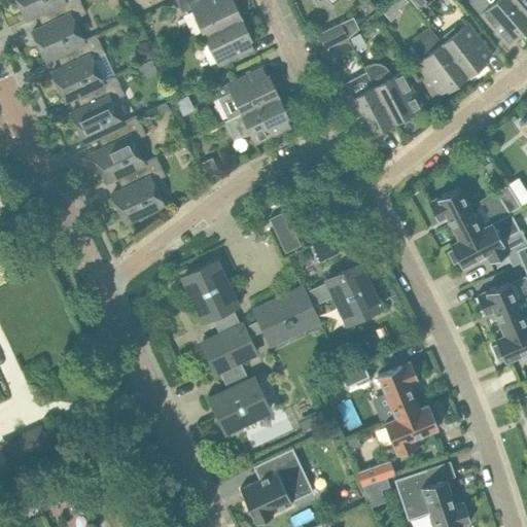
[(15,0),(25,19),(36,13),(63,0),(15,0)]
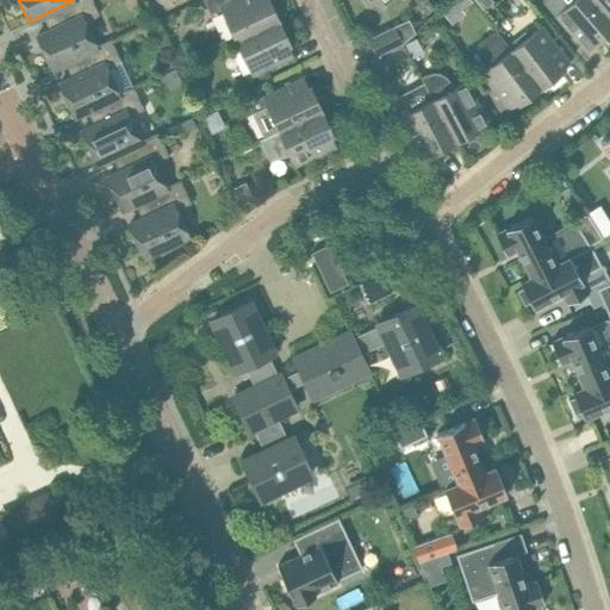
[(73,0),(42,16),(49,30),(36,36),(51,69),(64,63),(64,62),(97,47),(85,22),(99,14),(92,0),(73,0)]
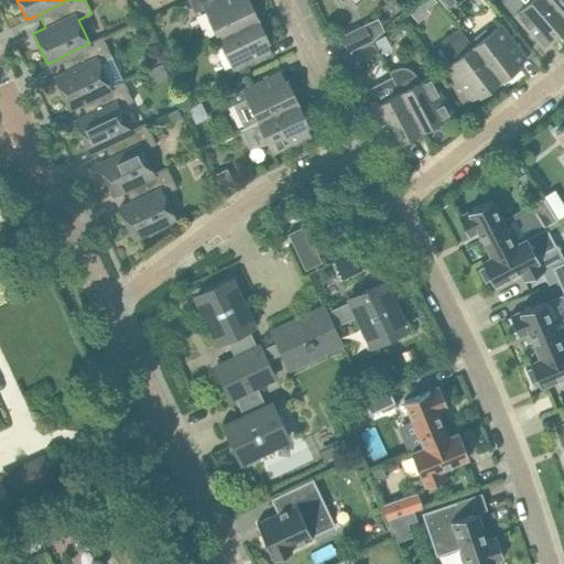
[(217,38),(259,19),(249,0),(187,0),(194,12),(203,9),(217,38)]
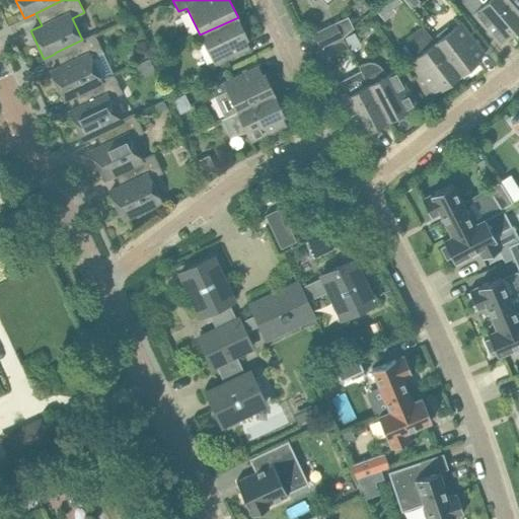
[(417,0),(402,0),(411,9),(419,2),(417,0)]
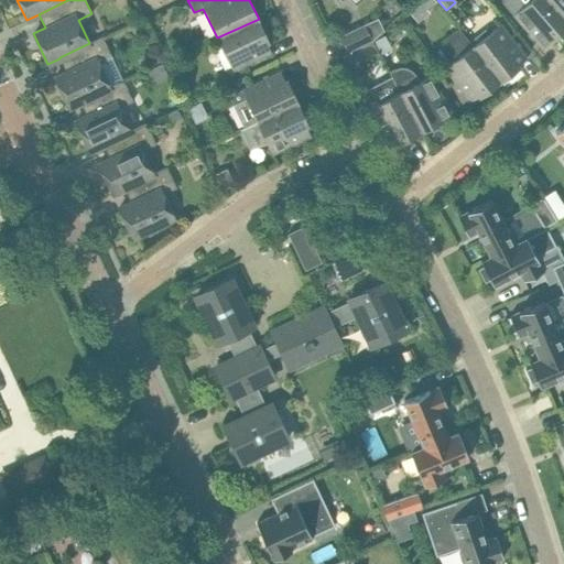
[(563,30),(563,18),(548,0),(501,0),(502,0),(501,1),(513,14),(527,30),(541,46),(549,40),(551,42),(563,30)]
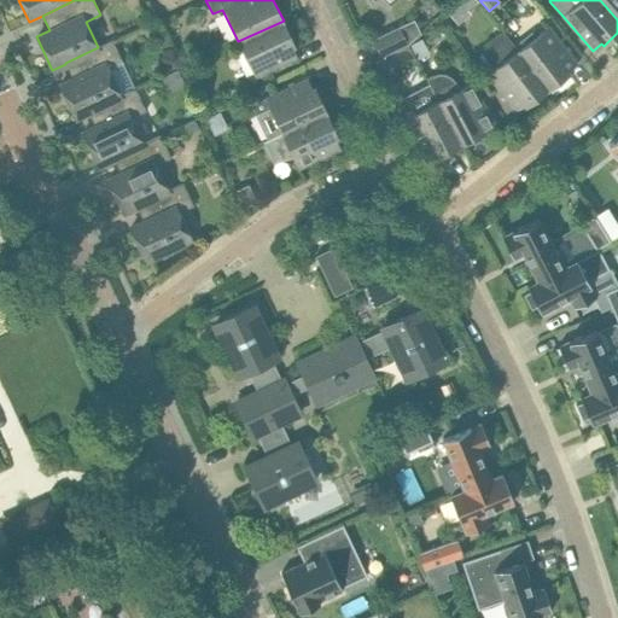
[(617,0),(600,0),(617,19),(617,0)]
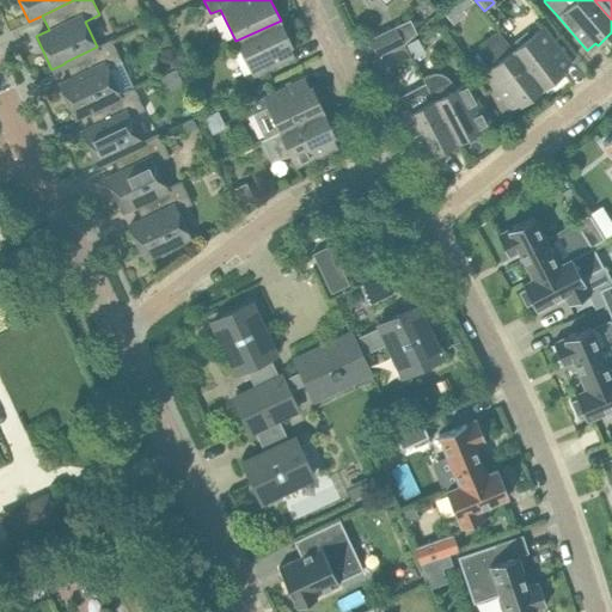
[(404,42),(416,32),(409,18),(368,38),(377,56),(404,42)]
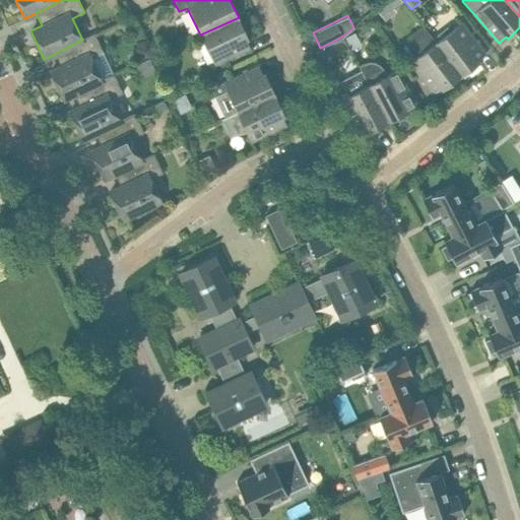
[(214,65),(250,48),(246,40),(249,39),(239,17),(200,35),(214,65)]
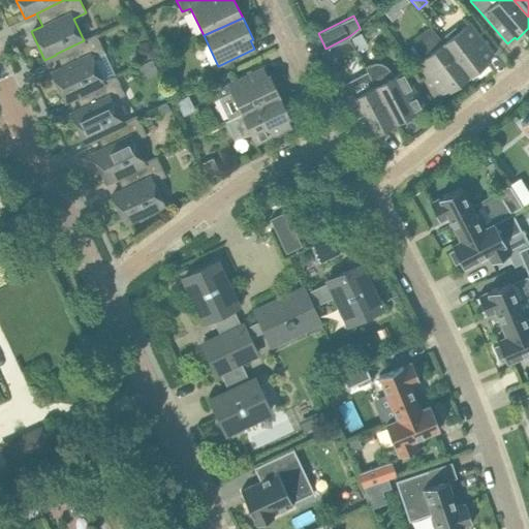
[(494,55),(470,23),(443,43),(469,76),(488,62),(487,60),(494,55)]
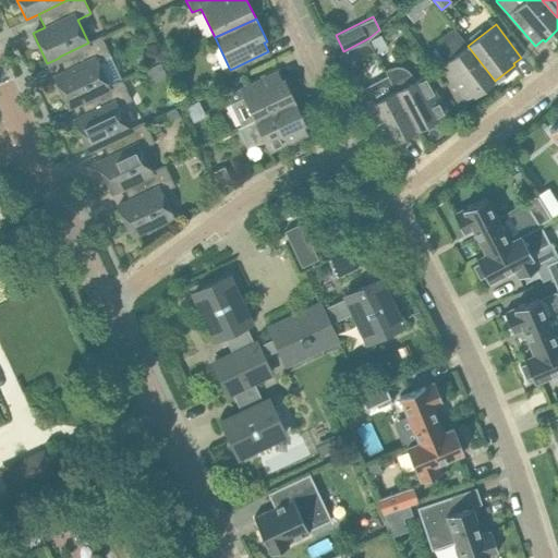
[(439,67),(464,100),(473,95),(474,97),(495,81),(468,46),(456,29),(440,41),(450,59),(439,67)]
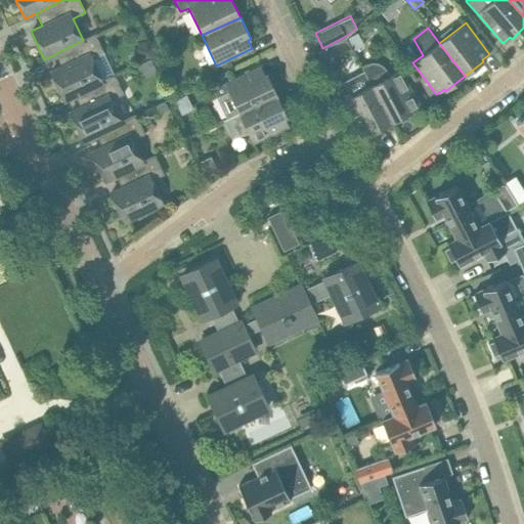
[(357,33),(348,38),(354,50),(363,45),(357,33)]
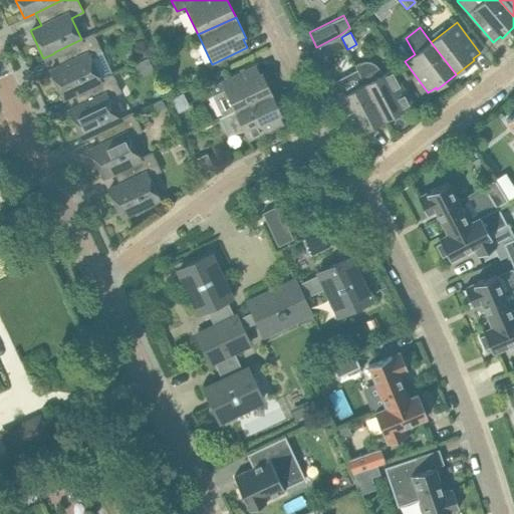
[(62,98),(73,93),(72,92),(100,79),(100,78),(90,58),(102,52),(93,33),(81,39),(54,52),(54,53),(60,65),(49,70),(62,98)]
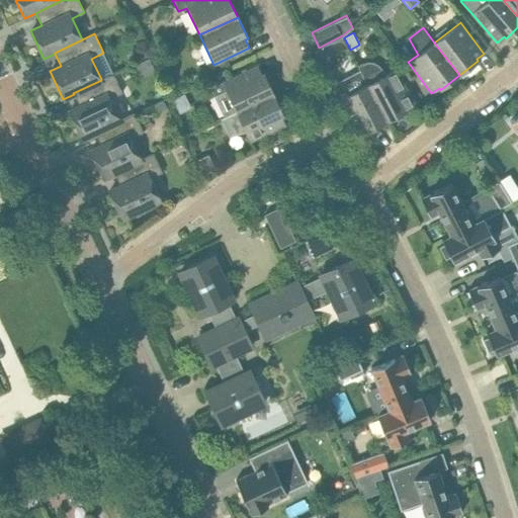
[(314,53),(320,64),(329,59),(323,48),(314,53)]
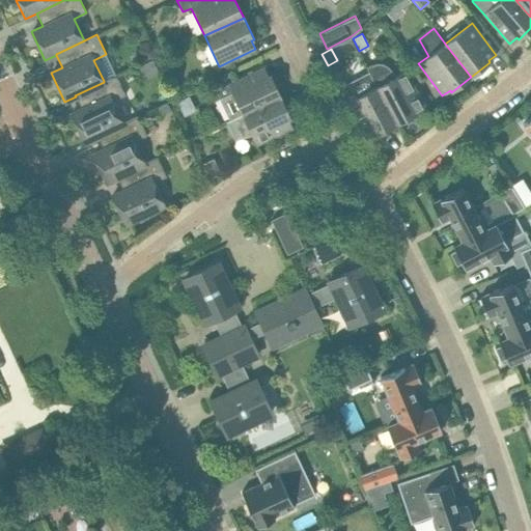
[(366,66),(368,72),(376,86),(375,86),(396,124),(417,113),(416,111),(424,107),(406,71),(395,76),(392,70),(391,71),(388,66),(386,65),(383,63),(379,62),(375,63),(372,64),(371,63),(366,66)]
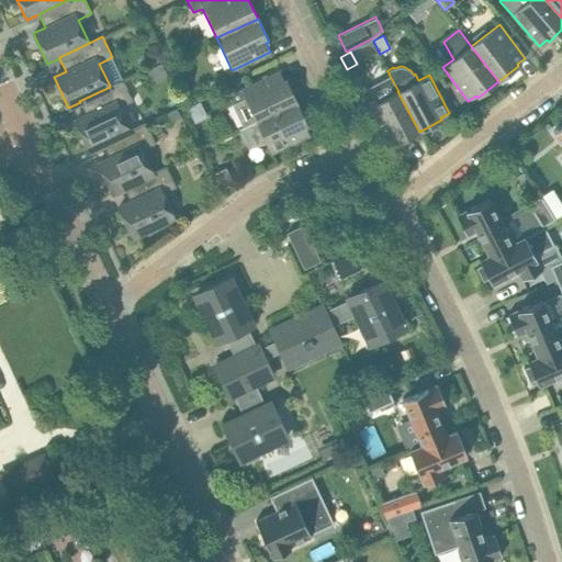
[(245,99),(234,103),(233,104),(244,127),(296,102),(285,79),(283,80),(279,70),(240,89),(245,99)]
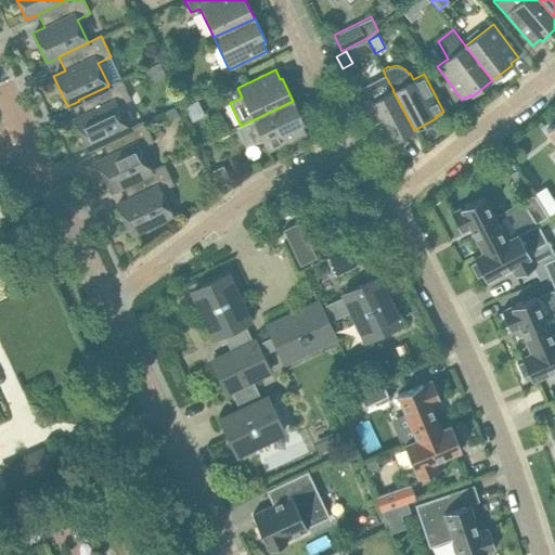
[(385,75),(363,87),(371,102),(362,106),(382,144),(390,140),(391,142),(414,130),(392,90),(394,90),(385,75)]
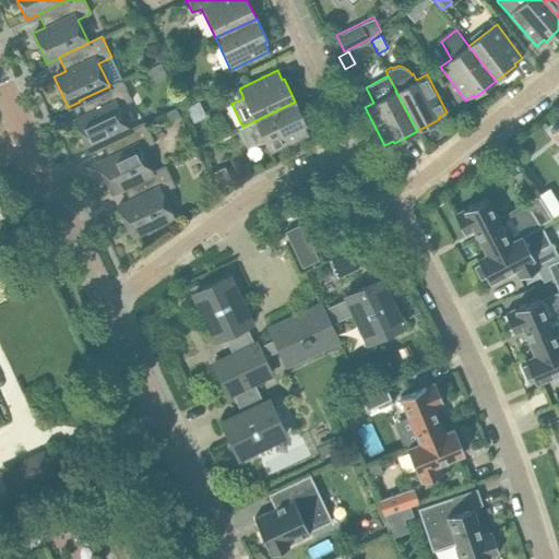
[(88,150),(103,143),(102,143),(130,130),(129,129),(119,106),(132,100),(122,80),(109,85),(109,86),(79,100),(80,102),(86,115),(74,120),(88,150)]
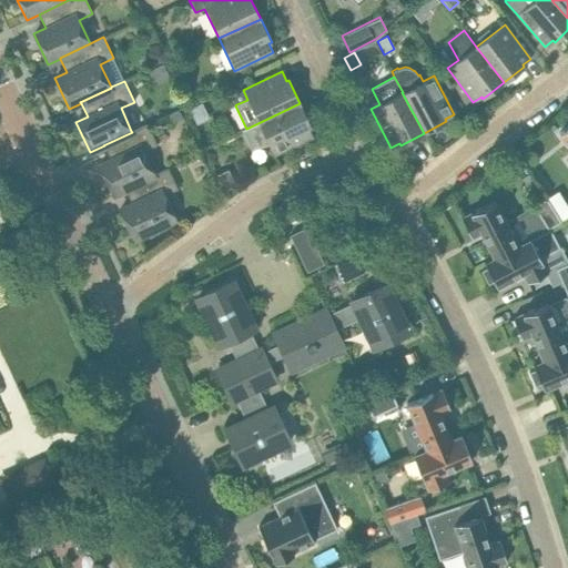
[(300,103),(246,129),(245,129),(255,149),(269,143),(274,155),(313,137),(308,128),(311,127),(300,103)]
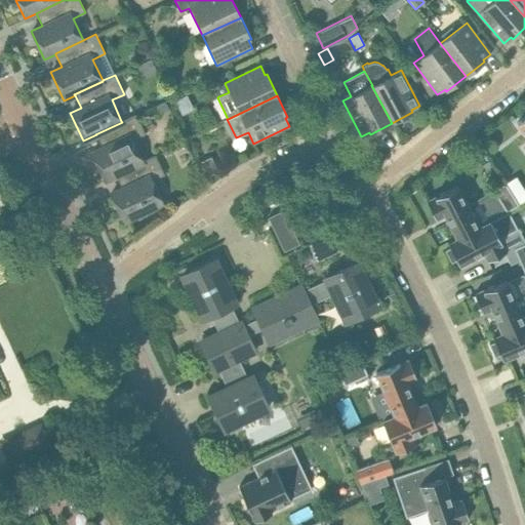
[(105,180),(115,175),(144,161),(143,161),(132,139),(145,133),(135,115),(121,121),(122,122),(95,134),(96,134),(102,148),(91,153),(105,180)]
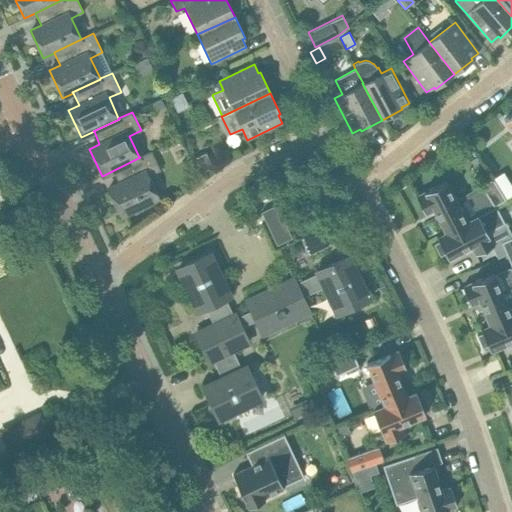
[(148,176),(160,170),(151,151),(139,157),(140,157),(112,171),(113,171),(118,183),(107,189),(120,216),(159,198),(148,176)]
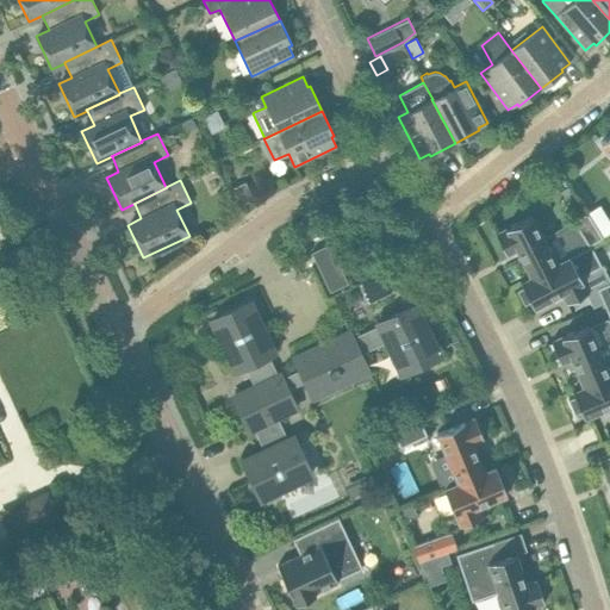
[(241,205),(254,199),(244,181),(231,187),(241,205)]
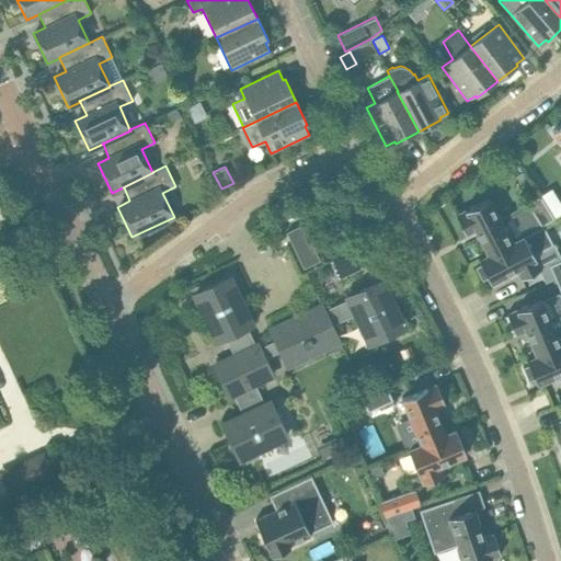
[(560,205),(550,189),(539,195),(553,218),(560,214),(560,205)]
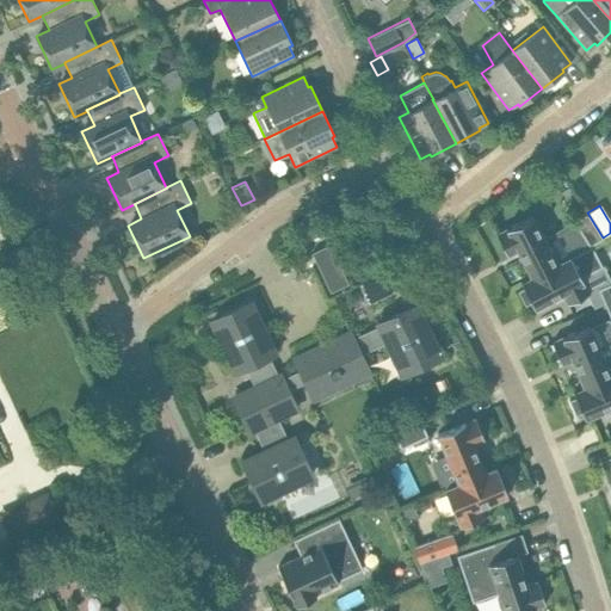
[(587,213),(573,221),(574,222),(590,247),(603,238),(587,213)]
